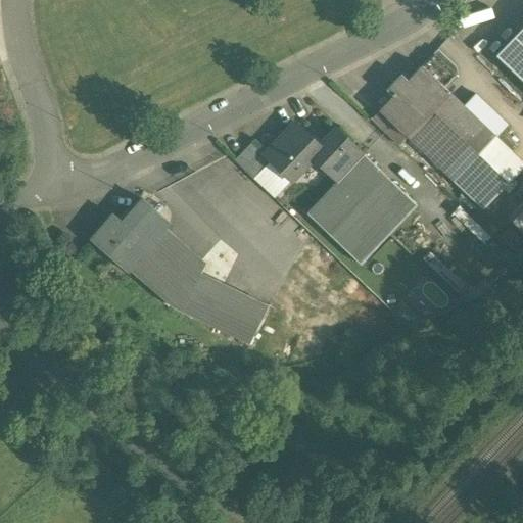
[(522,27),(495,56),(522,83),(522,27)]
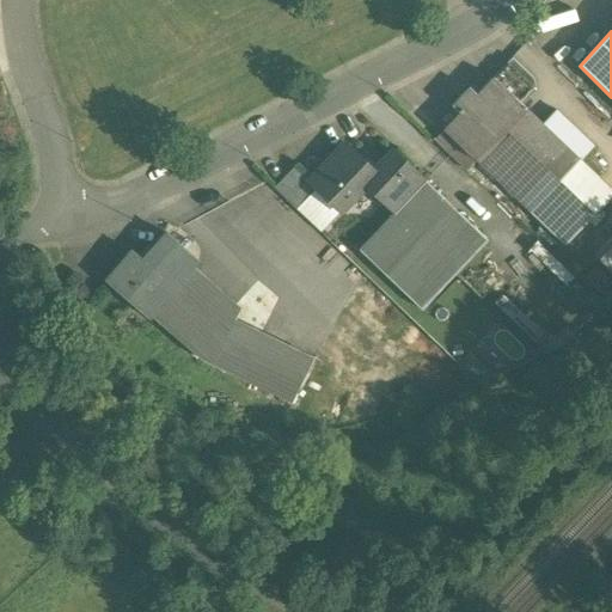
[(532,79),(510,59),(491,79),(520,105),(536,91),(532,79)]
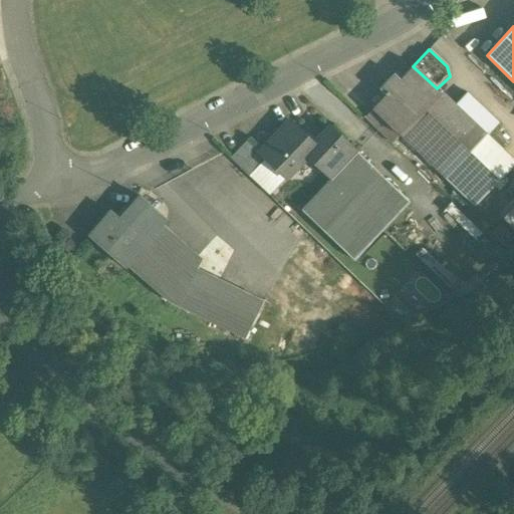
[(413,66),(400,80),(394,74),(379,89),(386,95),(371,109),(399,135),(440,91),(437,88),(413,66)]
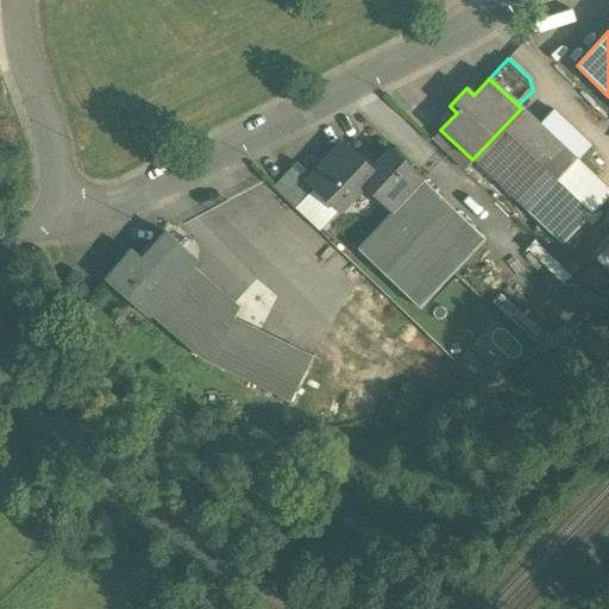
[(576,161),(521,108),(472,159),(472,161),(527,212),(576,161)]
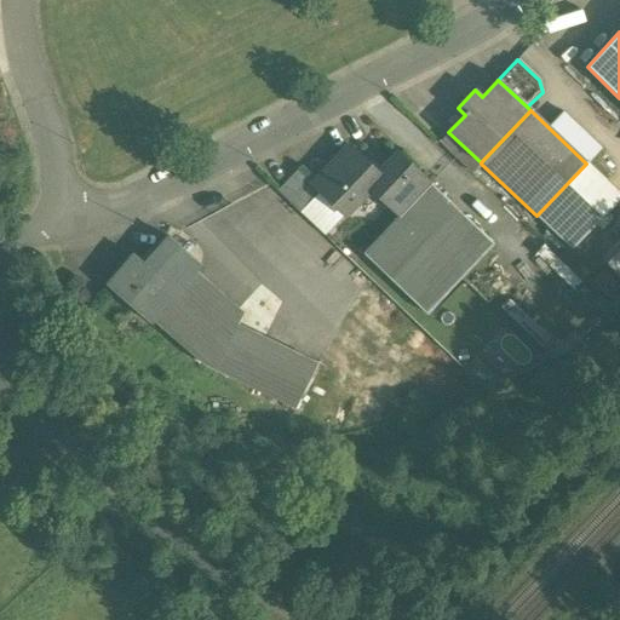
[(481,162),(448,132),(438,143),(471,173),(481,164),(481,162)]
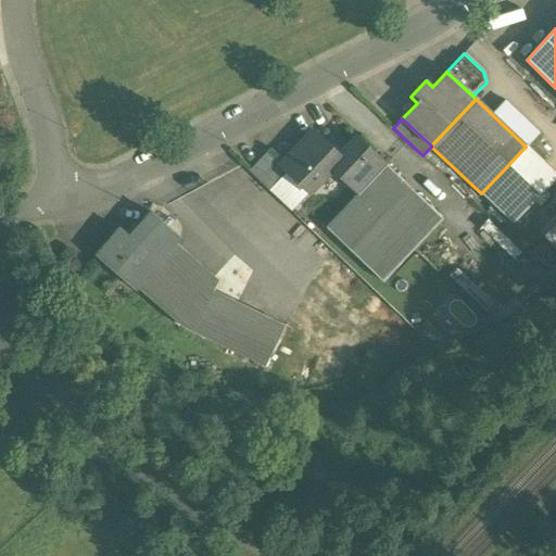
[(386,164),(357,137),(340,156),(313,130),(280,164),(280,165),(287,172),(308,192),(332,167),(358,192),(386,164)]
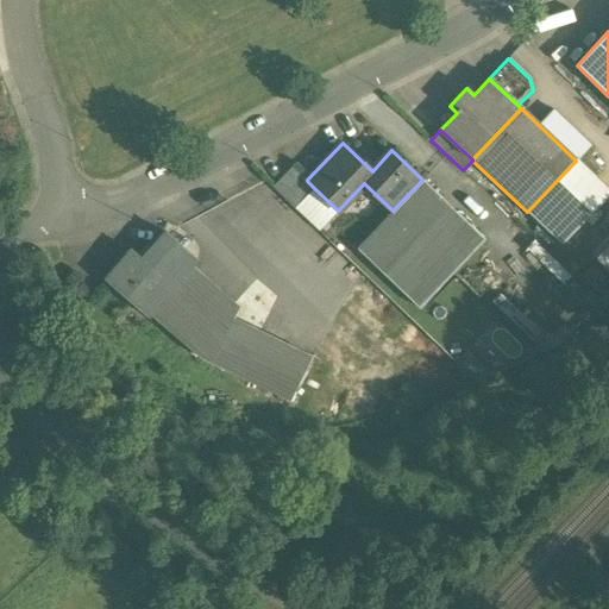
[(608,195),(608,190),(576,161),(527,212),(563,245),(608,195)]
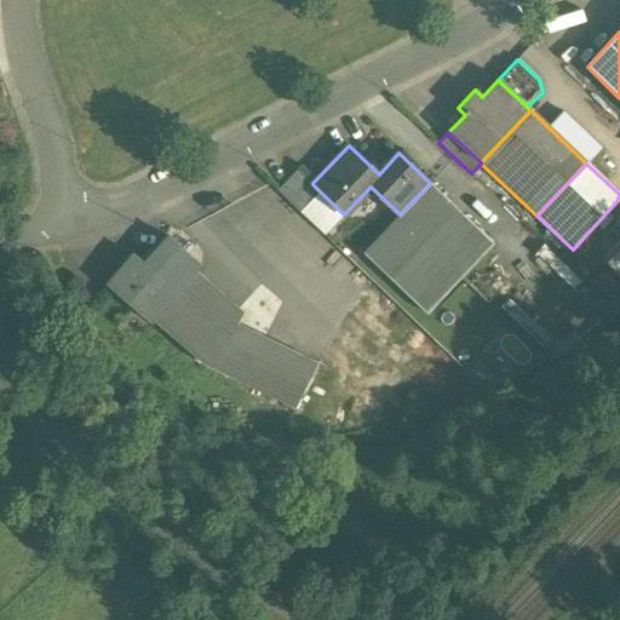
[(298,168),(277,190),(299,212),(320,191),(313,184),(313,183),(298,168)]
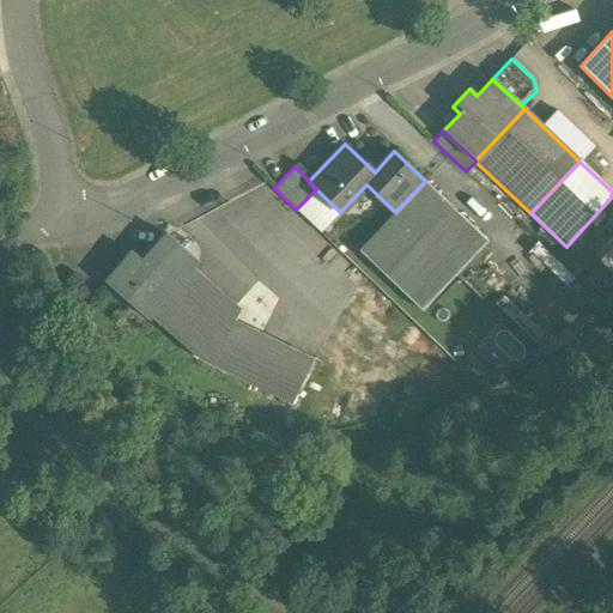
[(395,212),(359,250),(422,310),(487,241),(425,181),(395,212)]
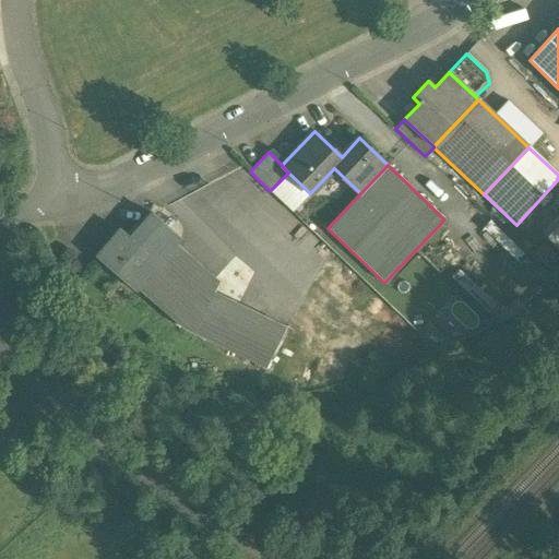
[(152,214),(130,238),(120,230),(96,258),(134,290),(137,287),(175,244),(179,238),(152,214)]
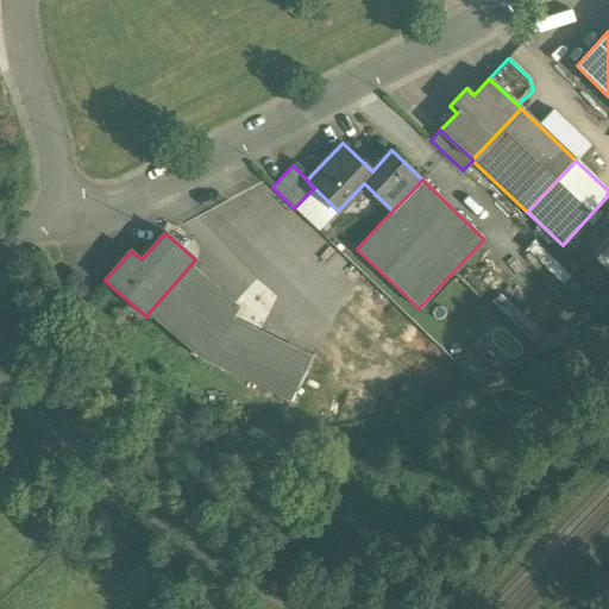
[(608,245),(595,261),(608,274),(608,245)]
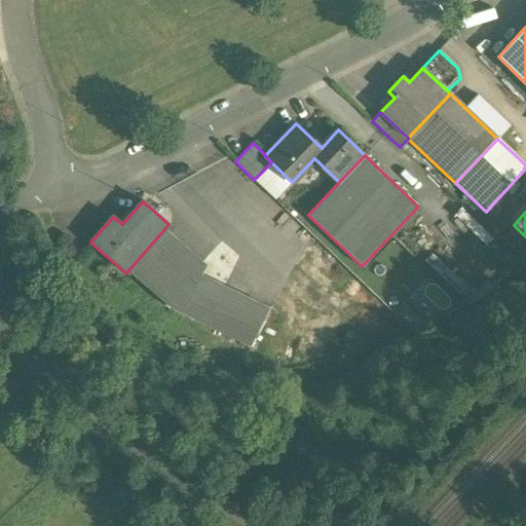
[(205,265),(164,229),(128,270),(173,309),(250,346),(268,308),(200,275),(205,265)]
